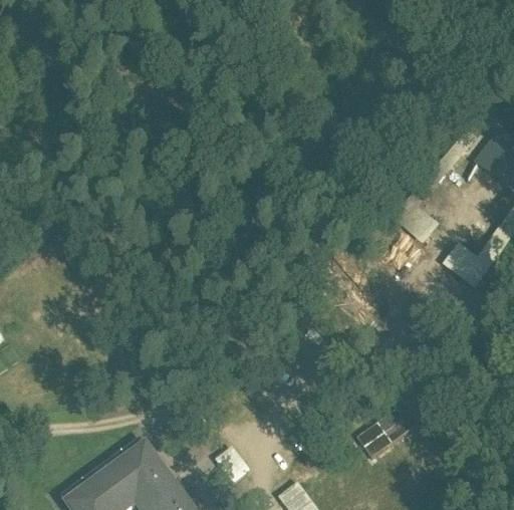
[(398,410),(357,439),(371,459),(412,430),(398,410)]
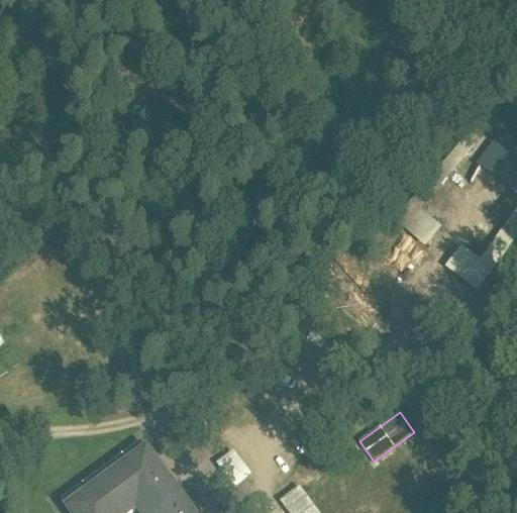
[(62,499),(72,512),(128,512),(172,483),(141,440),(62,499)]
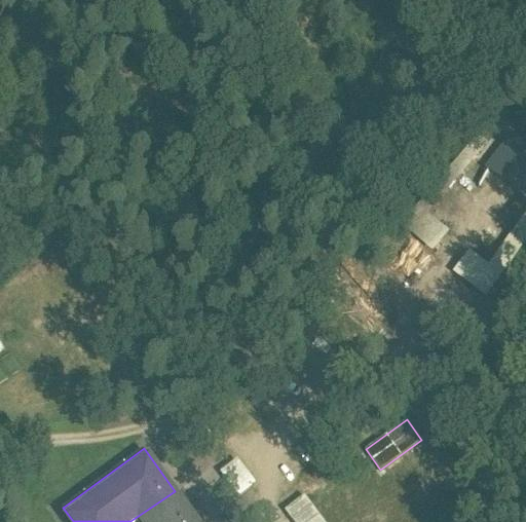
[(326,521),(305,493),(285,509),(295,521),(326,521)]
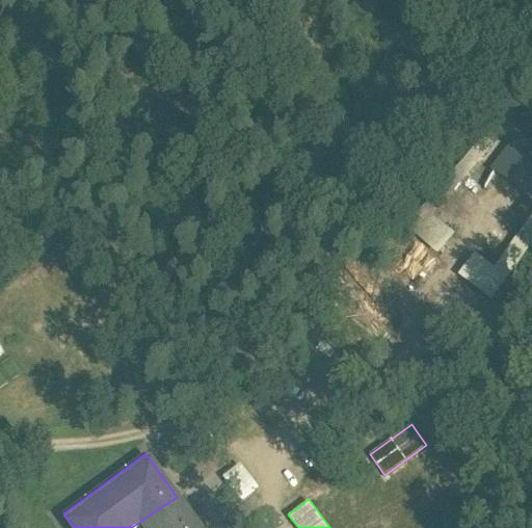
[(161,527),(198,527),(187,511),(179,517),(177,515),(160,526),(161,527)]
